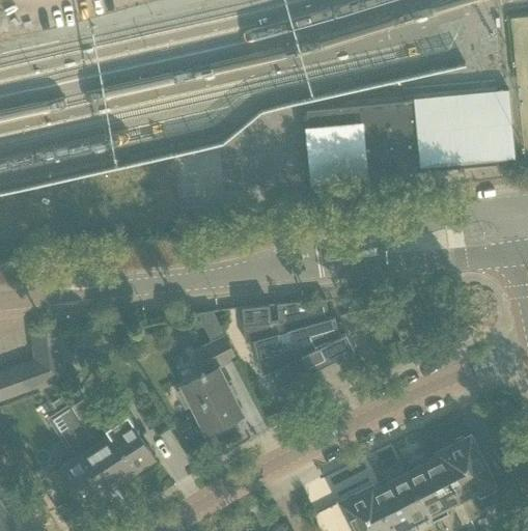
[(495,165),(494,155),(499,155),(493,91),(410,100),(410,101),(303,111),(309,182),(306,183),(306,184),(365,177),(365,176),(495,165)]
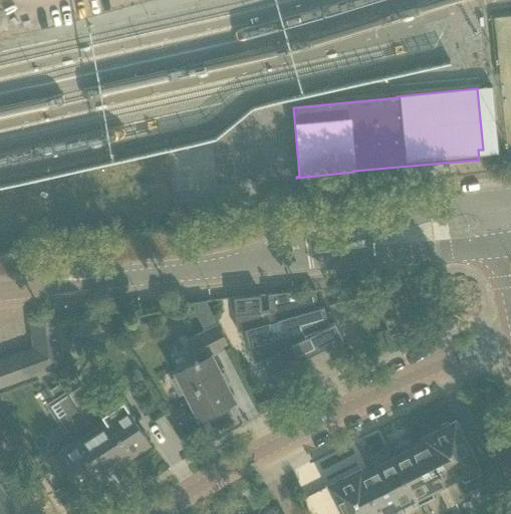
[(265,294),(234,297),(237,333),(245,330),(256,364),(262,361),(270,376),(293,364),(285,349),(290,347),(296,359),(339,338),(331,322),(326,325),(324,318),(328,317),(326,310),(322,311),(320,306),(314,308),(312,289),(265,294)]
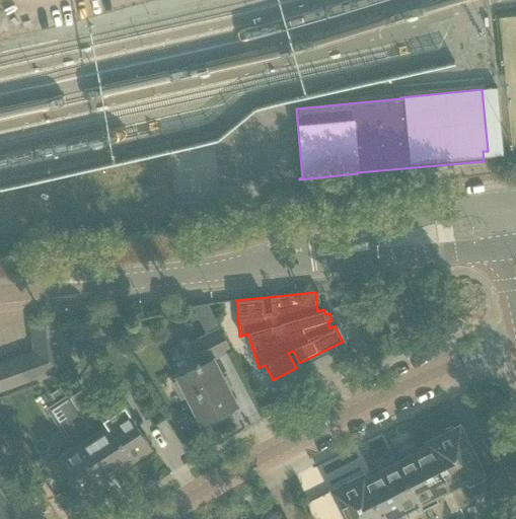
[(56,321),(28,325),(29,337),(31,352),(62,370),(58,332),(56,321)]
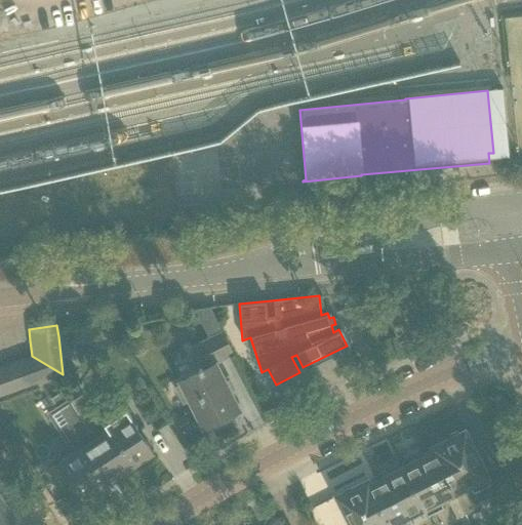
[(218,330),(205,337),(204,337),(216,361),(231,354),(218,330)]
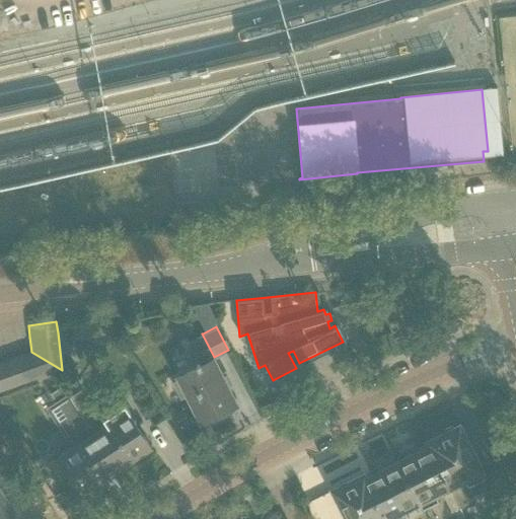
[(195,367),(175,377),(198,421),(203,419),(205,422),(222,412),(220,410),(232,403),(210,360),(209,360),(199,341),(187,347),(195,363),(194,364),(195,367)]
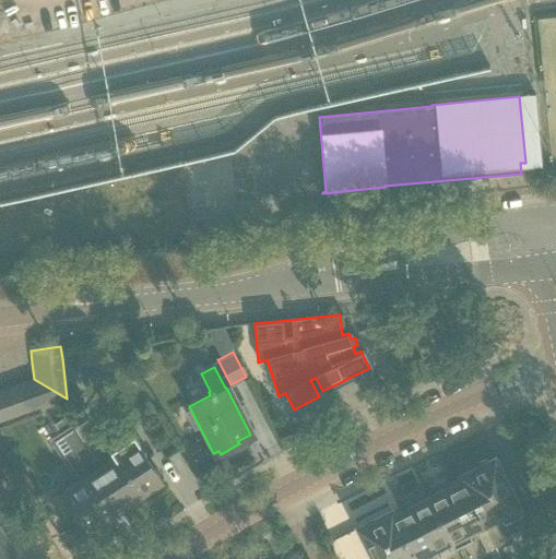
[(34,379),(21,383),(31,412),(67,399),(34,379)]
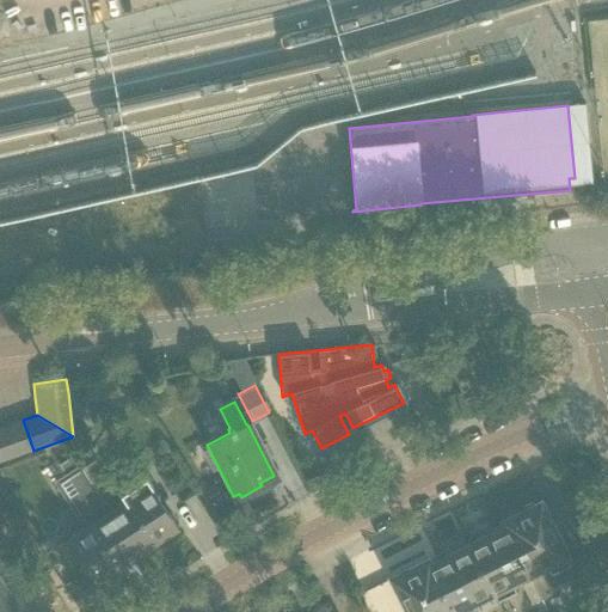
[(23,420),(8,424),(19,456),(34,451),(23,420)]
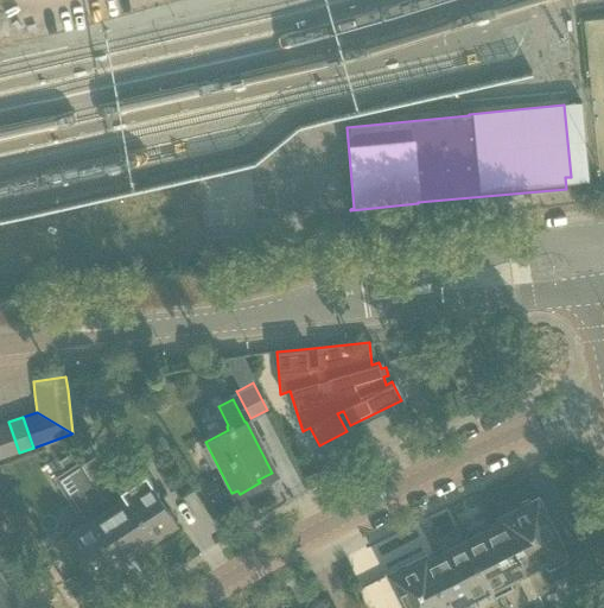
[(8,422),(0,424),(0,444),(5,457),(19,453),(8,422)]
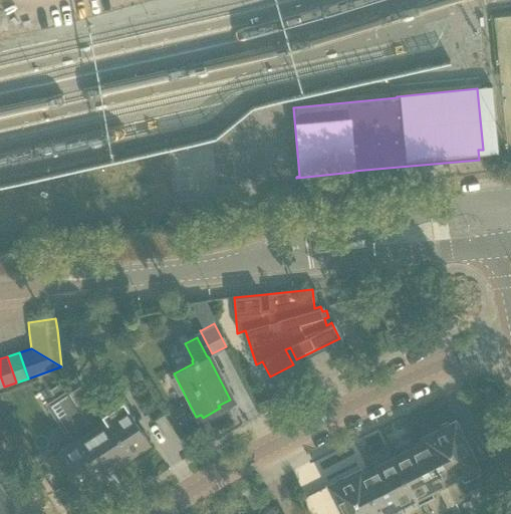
[(57,381),(46,389),(62,413),(52,419),(68,444),(54,452),(57,456),(54,460),(61,470),(66,470),(77,487),(111,465),(88,430),(57,381)]
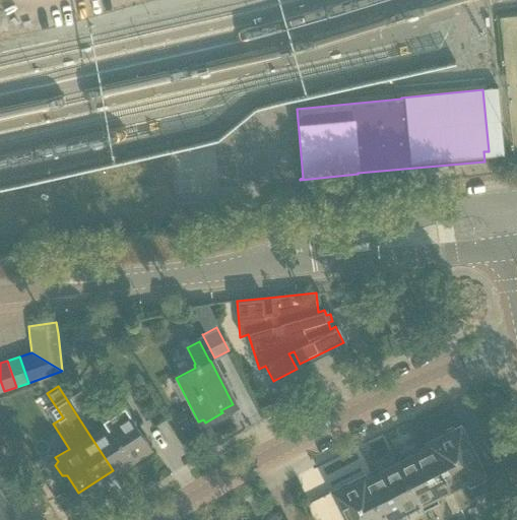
[(104,426),(89,435),(113,470),(116,468),(118,468),(125,464),(126,461),(147,447),(136,431),(125,412),(121,406),(101,419),(104,426)]
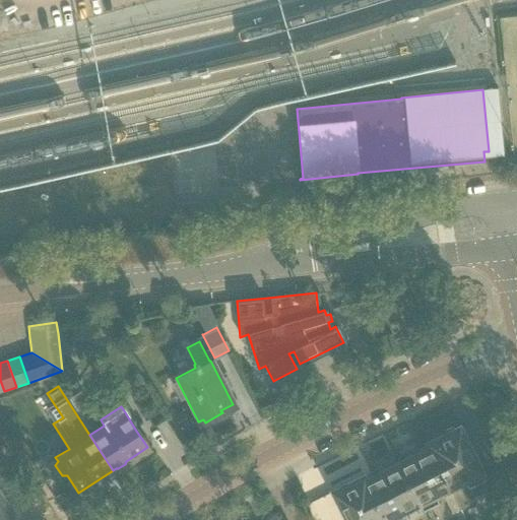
[(429,446),(421,450),(435,478),(441,475),(458,509),(466,505),(456,485),(462,482),(465,489),(483,479),(476,465),(477,462),(474,455),(470,454),(456,427),(453,428),(450,427),(444,430),(443,434),(427,442),(429,446)]
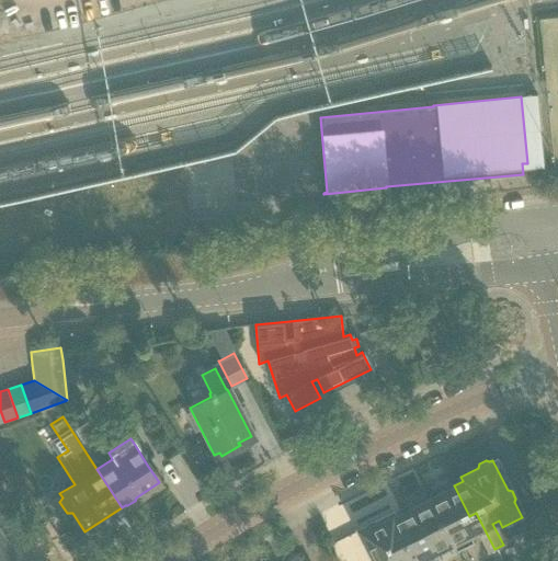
[(0,558),(9,552),(7,551),(10,549),(0,535),(0,504),(12,495),(0,478),(0,558)]
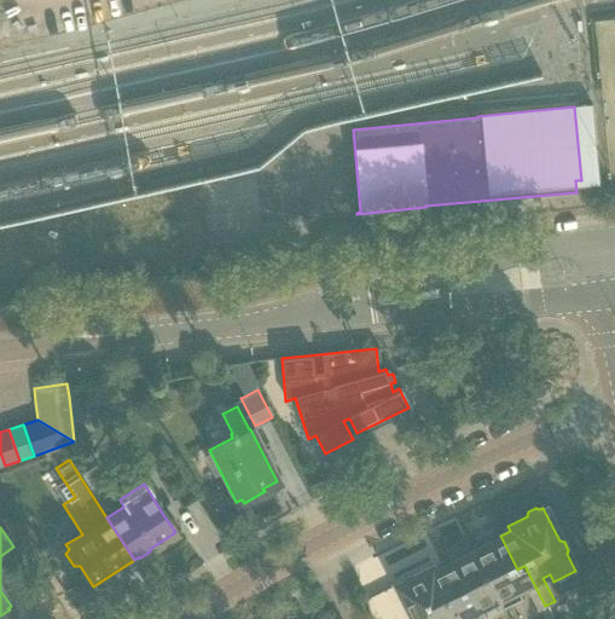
[(500,536),(470,551),(500,609),(502,609),(502,607),(520,599),(516,593),(523,589),(535,611),(545,606),(524,566),(517,570),(500,536)]
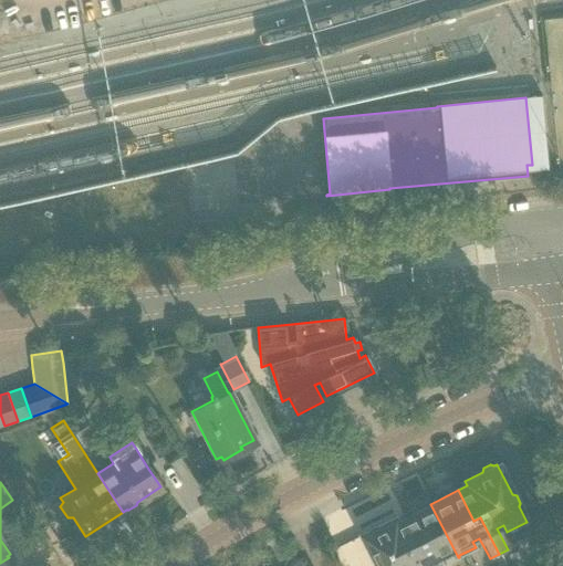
[(430,504),(403,517),(419,548),(412,552),(419,565),(442,565),(458,557),(430,504)]
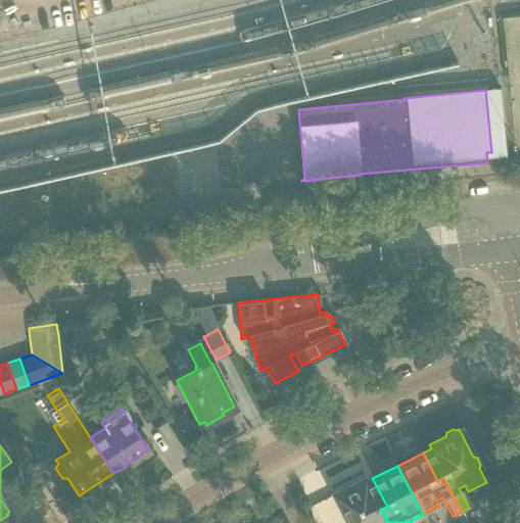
[(490,479),(503,504),(516,496),(504,472),(490,479)]
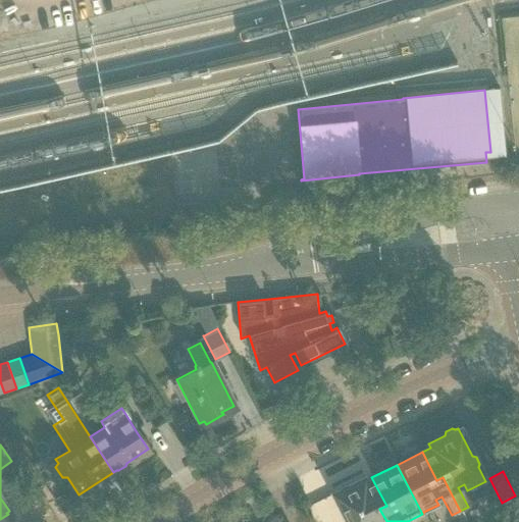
[(386,521),(379,509),(386,506),(371,477),(364,481),(362,477),(331,492),(334,497),(333,501),(336,507),(340,508),(346,520),(345,521),(386,521)]
